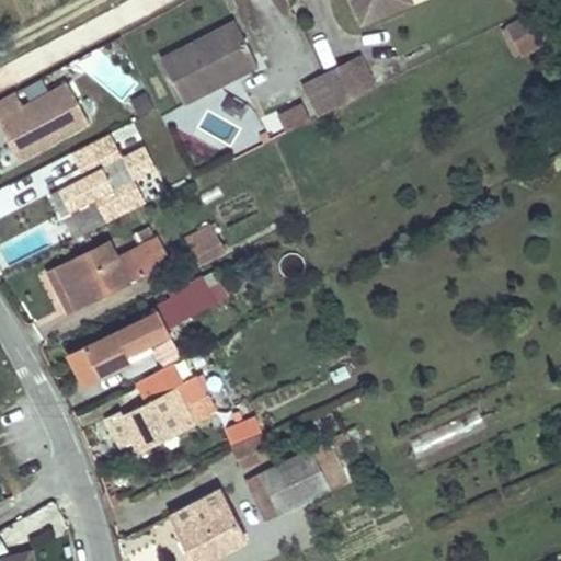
[(410,2),(408,0),(350,0),(361,24),(410,2)]
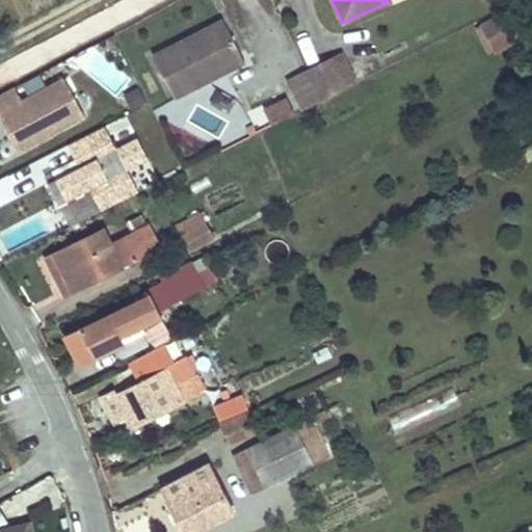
[(511,43),(498,17),(481,25),(495,51),(511,43)]
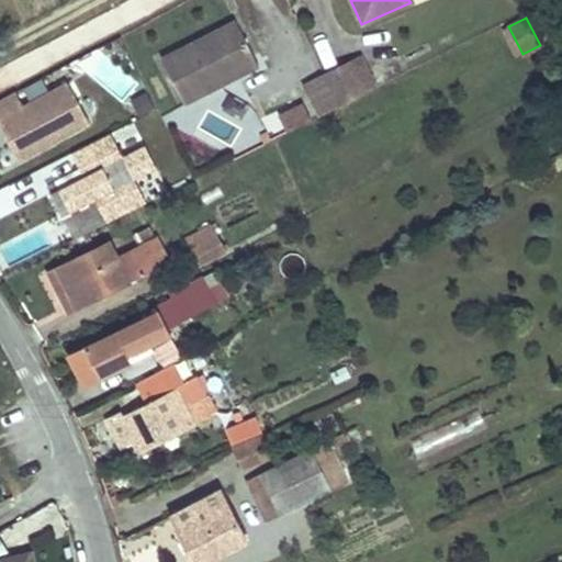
[(216,76),(251,58),(234,22),(159,60),(182,105),(222,86),(216,76)]
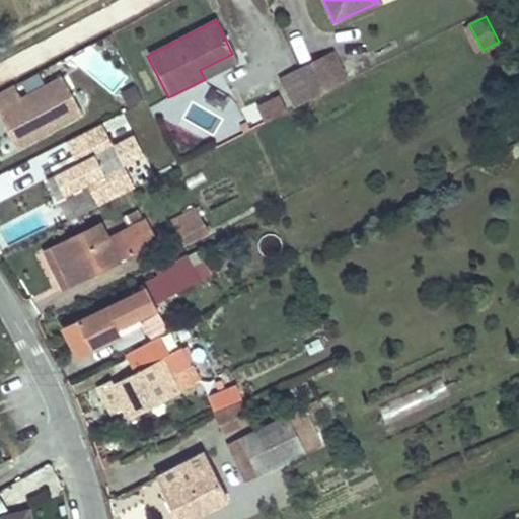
[(299,28),(288,32),(300,62),(311,57),(299,28)]
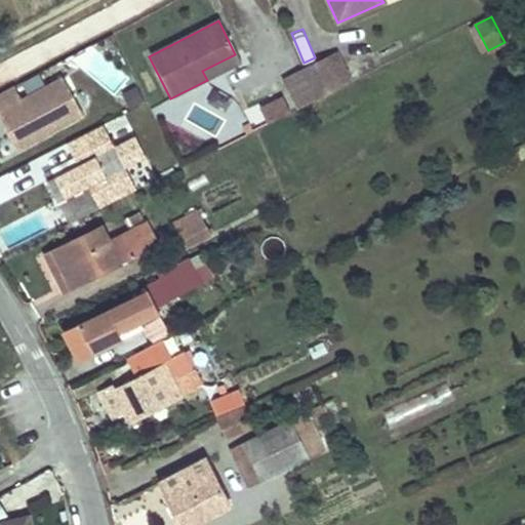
[(207,80),(240,63),(235,54),(202,71),(207,80)]
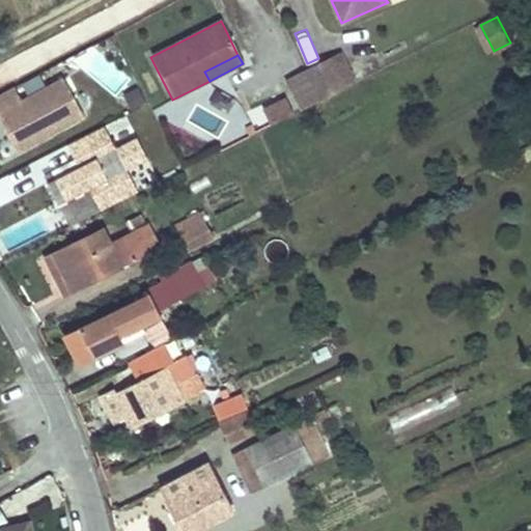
[(347,87),(355,84),(342,56),(334,60),(347,87)]
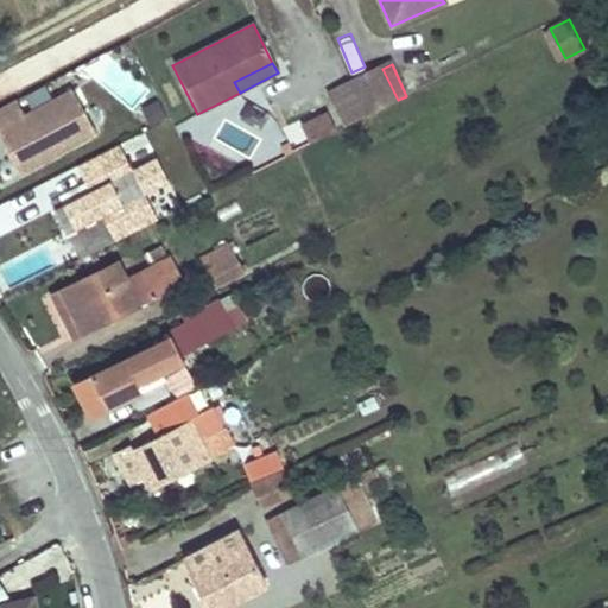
[(365,116),(398,100),(382,69),(349,84),(365,116)]
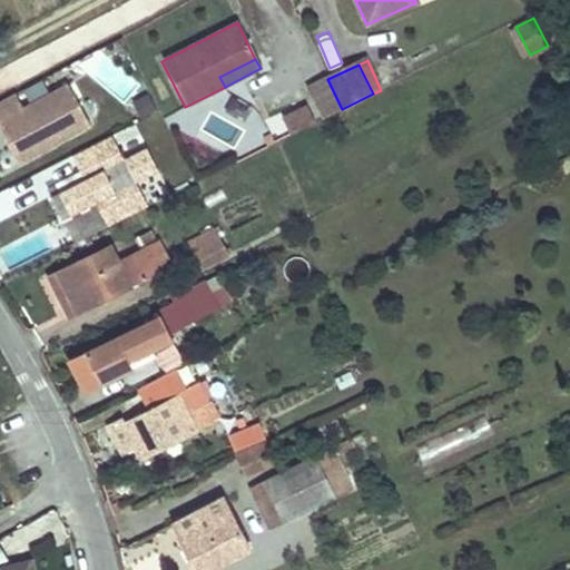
[(306,89),(322,120),(342,109),(327,79),(306,89)]
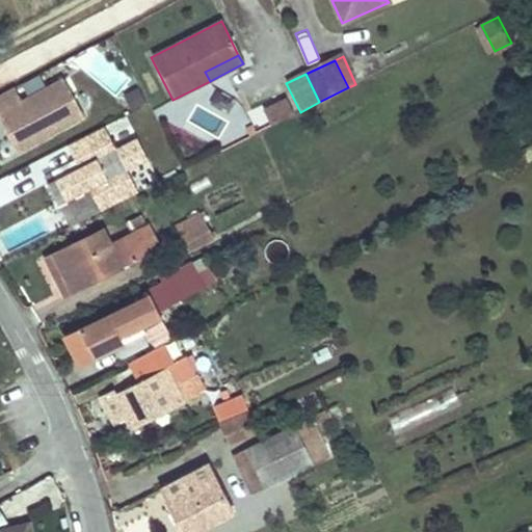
[(12,88),(0,95),(0,123),(16,153),(82,116),(62,80),(21,103),(12,88)]
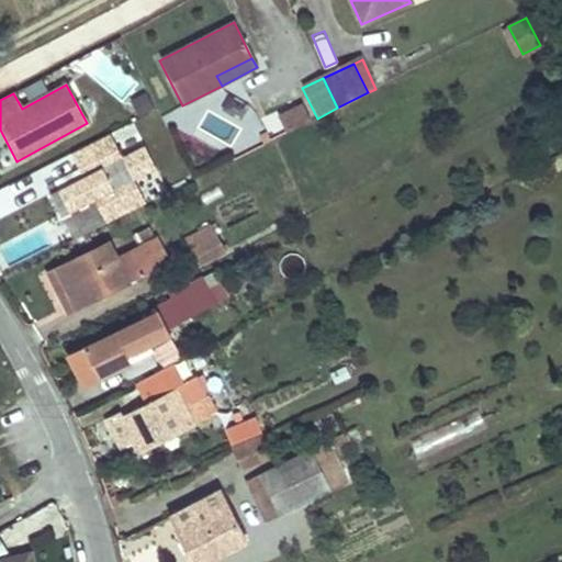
[(136,114),(153,110),(148,91),(131,96),(136,114)]
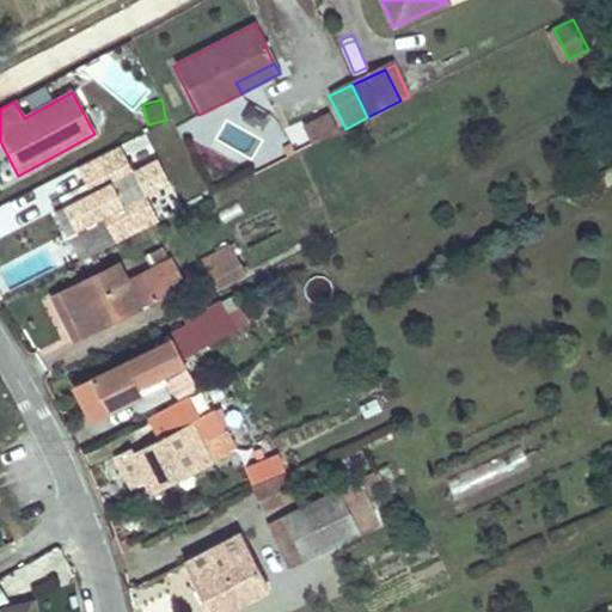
[(331,109),(292,123),(300,145),(340,130),(331,109)]
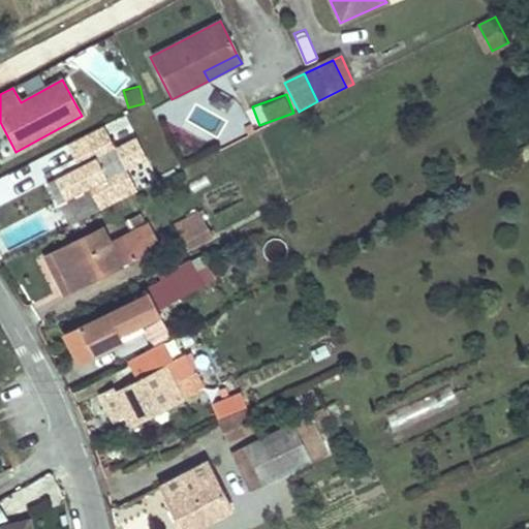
[(65,145),(76,167),(54,179),(65,200),(88,189),(99,211),(136,192),(125,170),(146,159),(135,137),(114,148),(102,126),(65,145)]
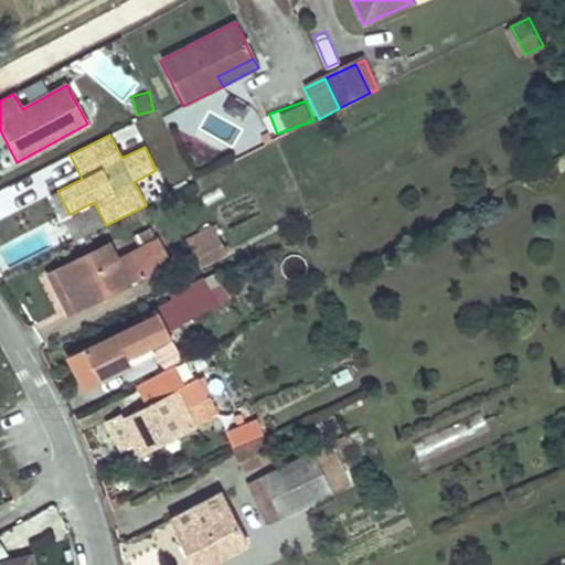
[(0,194),(0,217),(9,214),(0,194)]
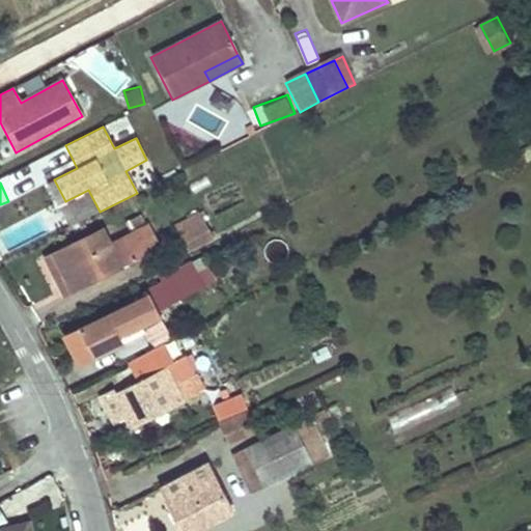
[(176,225),(189,249),(212,238),(199,213),(176,225)]
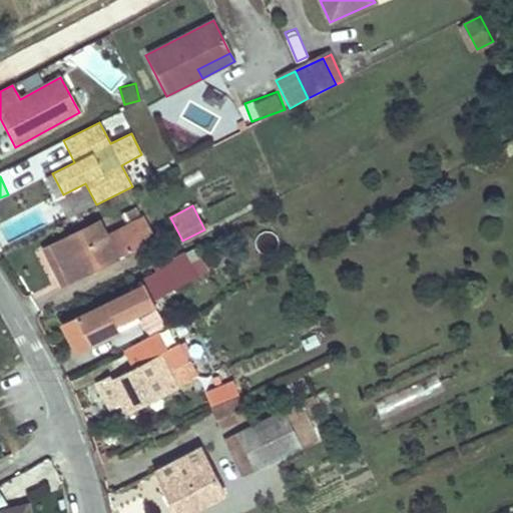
[(44,249),(54,269),(63,264),(72,282),(153,239),(136,207),(126,212),(131,223),(107,235),(99,220),(44,249)]
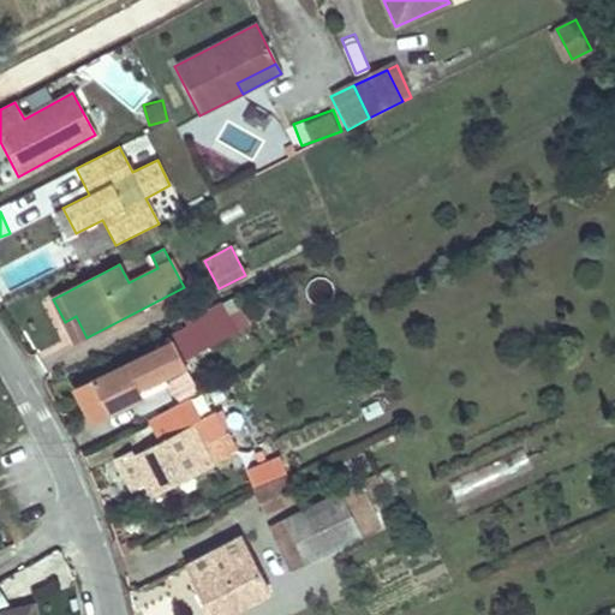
[(237,334),(221,304),(186,321),(189,326),(171,335),(173,340),(93,381),(77,389),(89,415),(106,406),(165,376),(186,364),(180,352),(198,342),(203,351),(237,334)]
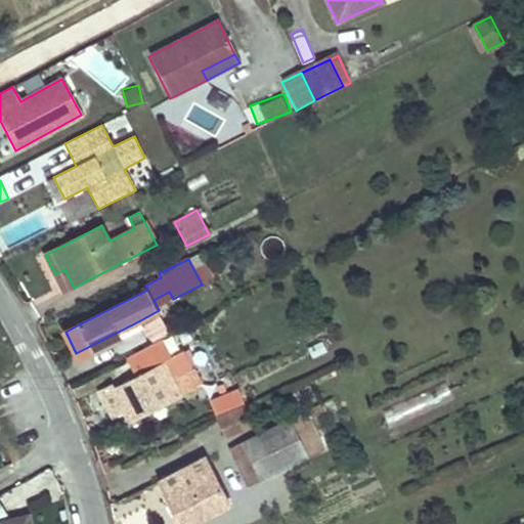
[(64,292),(74,288),(64,269),(55,274),(64,292)]
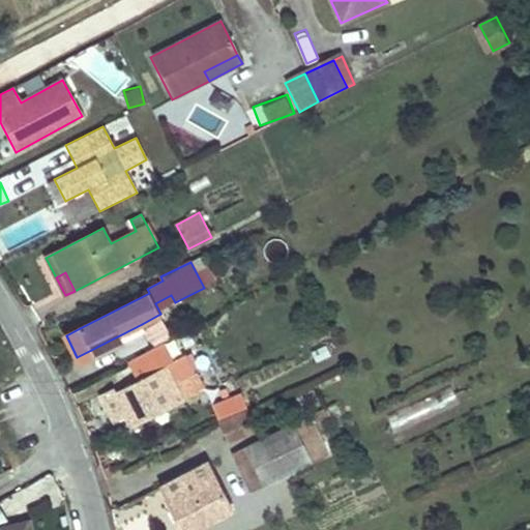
[(94,356),(146,330),(142,324),(91,350),(94,356)]
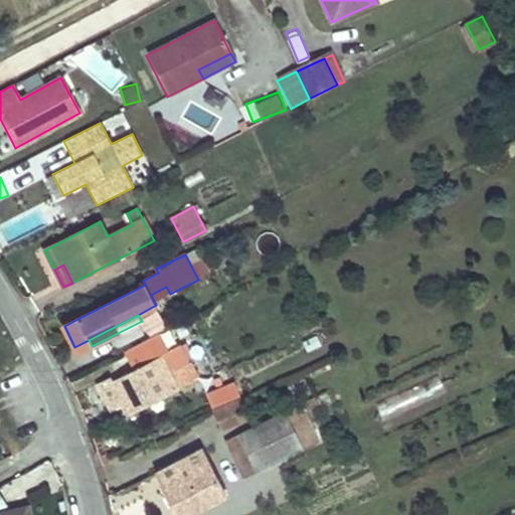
[(189,360),(182,346),(169,352),(158,330),(122,349),(133,371),(112,382),(122,403),(132,398),(137,407),(197,376),(189,360)]
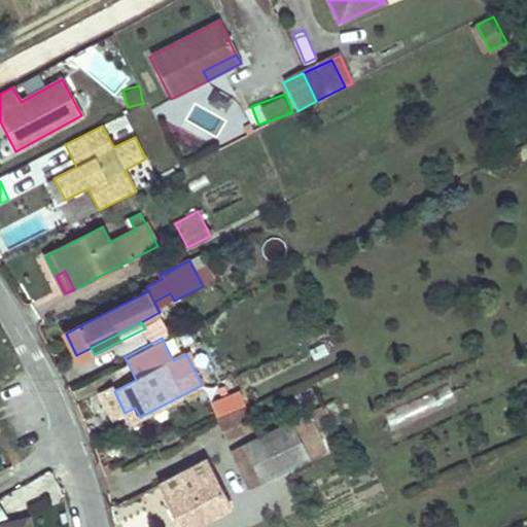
[(94,354),(91,348),(76,355),(79,361),(94,354)]
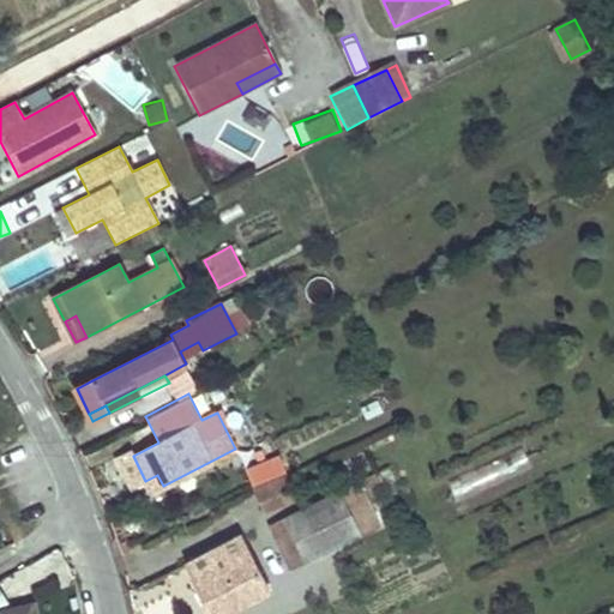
[(234,425),(226,409),(217,413),(226,429),(234,425)]
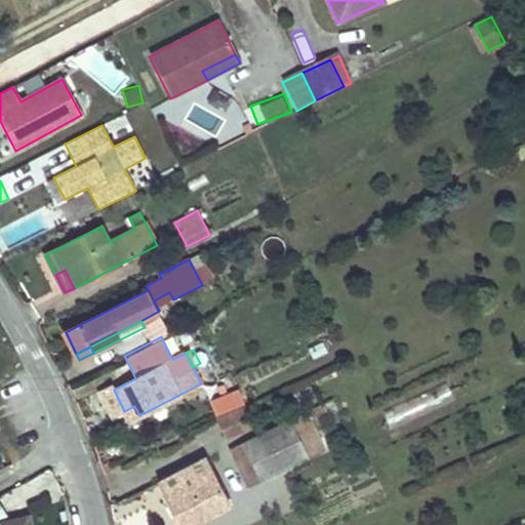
[(323,404),(244,442),(263,481),(326,450),(311,419),(327,412),(323,404)]
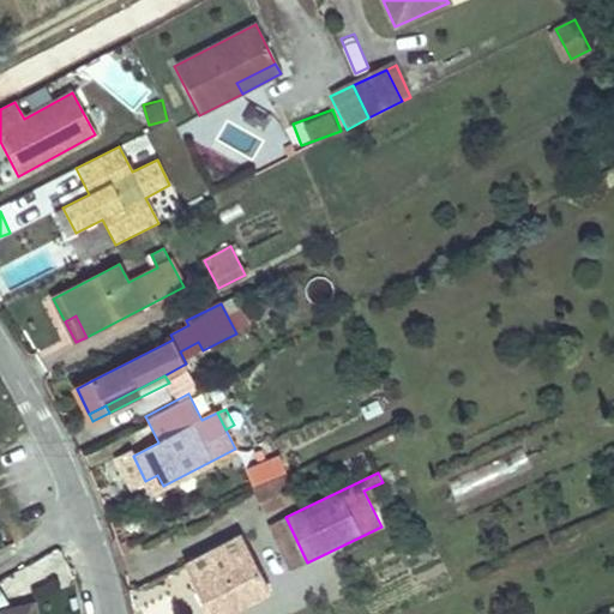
[(163,486),(157,475),(145,481),(151,492),(163,486)]
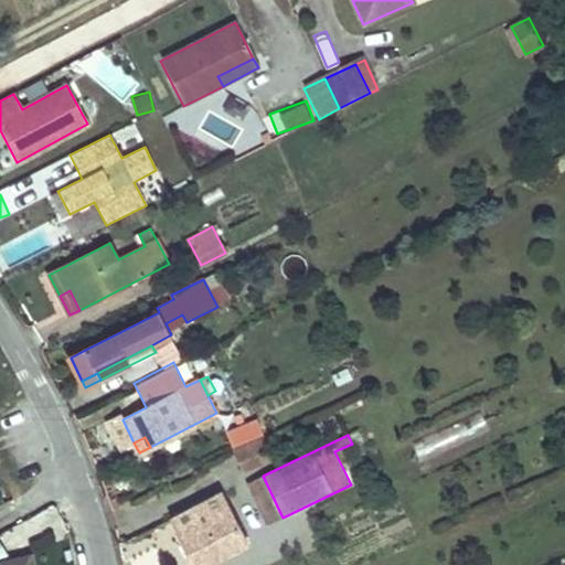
[(266,438),(235,451),(243,471),(274,458),(266,438)]
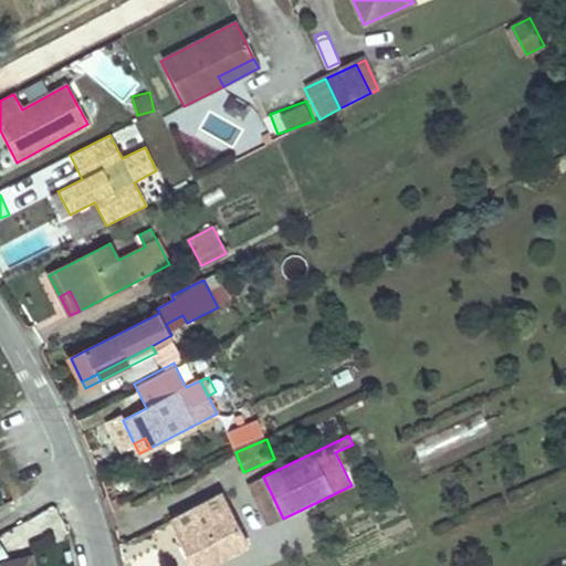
[(283,519),(263,477),(249,483),(269,525),(283,519)]
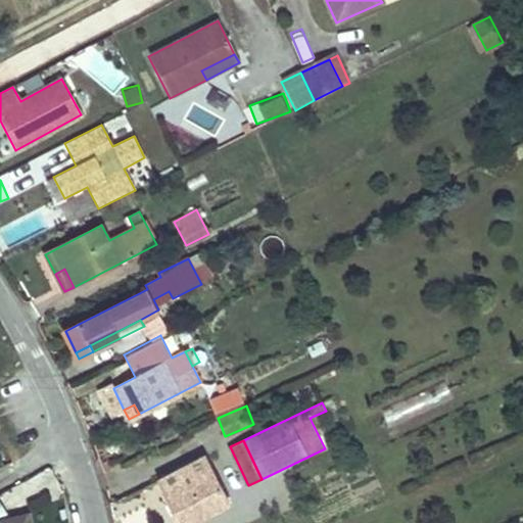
[(161,480),(181,518),(209,503),(214,511),(229,503),(205,457),(161,480)]
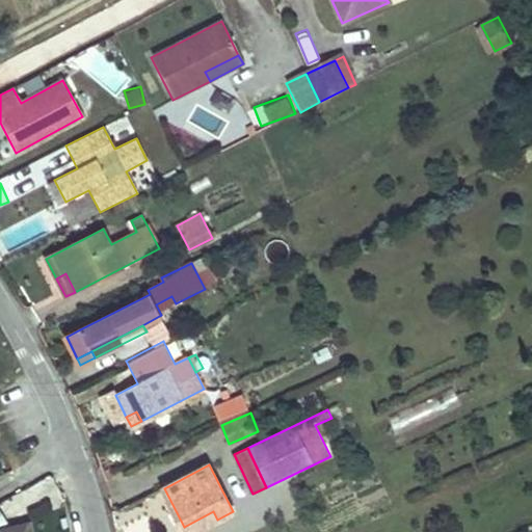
[(213,511),(184,527),(186,531),(194,531),(217,520),(213,511)]
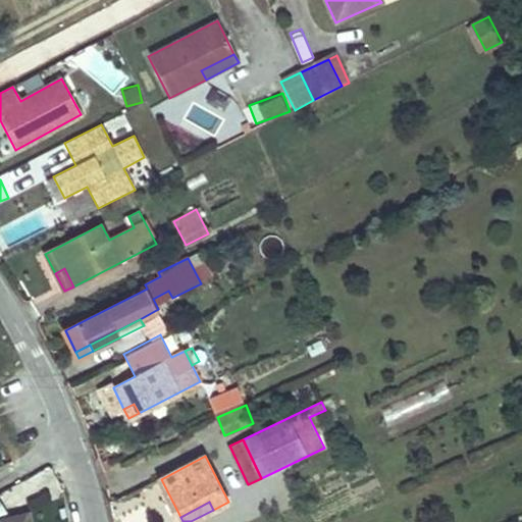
[(28,521),(25,513),(10,521),(28,521)]
